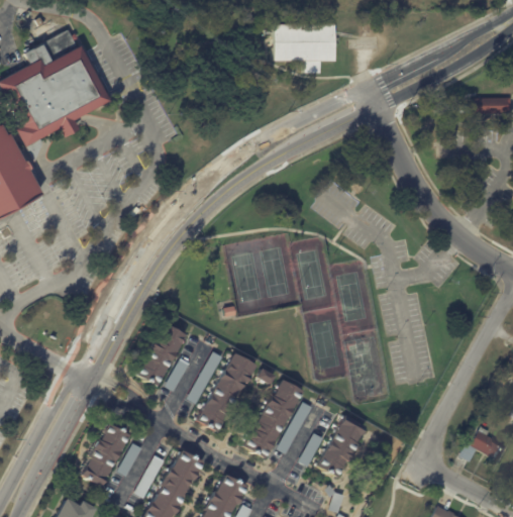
[(55,18),(60,28),(41,38),(35,28),(39,26),(36,20),(41,17),(44,23),(55,18)]
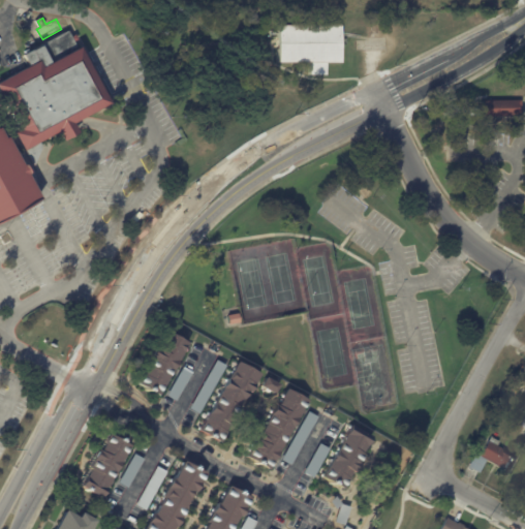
[(342,62),(327,62),(327,75),(310,75),(310,62),(279,62),(279,25),(342,25),(342,62)]
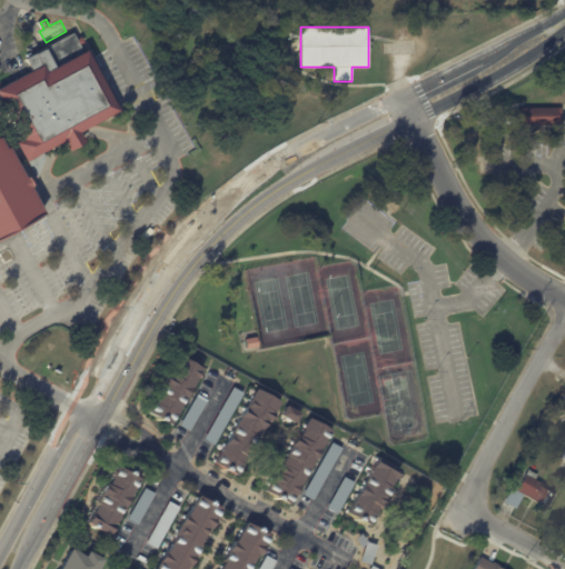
[(86,49),(120,110),(80,131),(83,137),(86,141),(69,150),(67,146),(65,141),(28,161),(0,110),(0,102),(2,102),(0,98),(0,88),(43,65),(47,71),(86,49)]
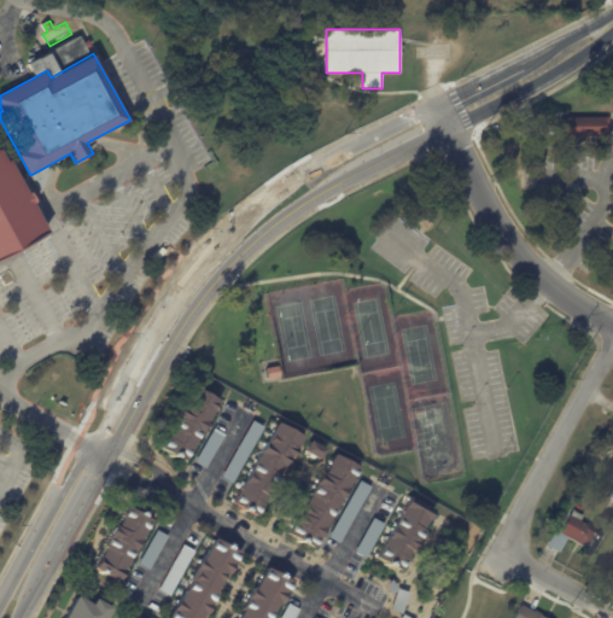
[(611,135),(562,135),(562,117),(611,117),(611,135)]
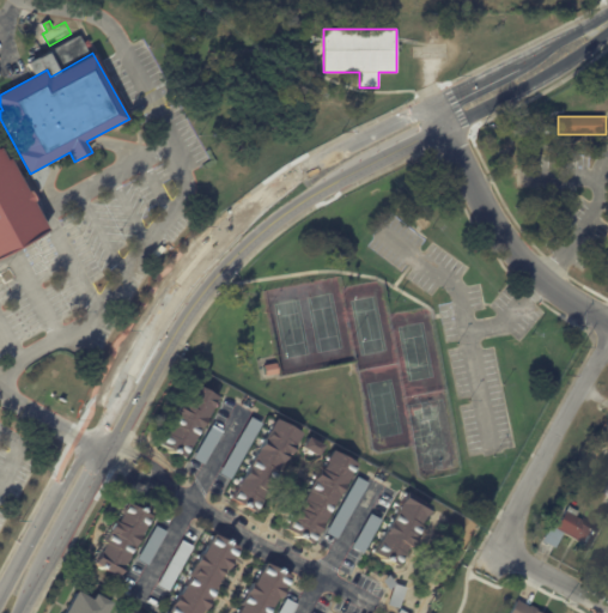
[(0,153),(4,159),(7,158),(41,220),(46,230),(0,254),(0,153)]
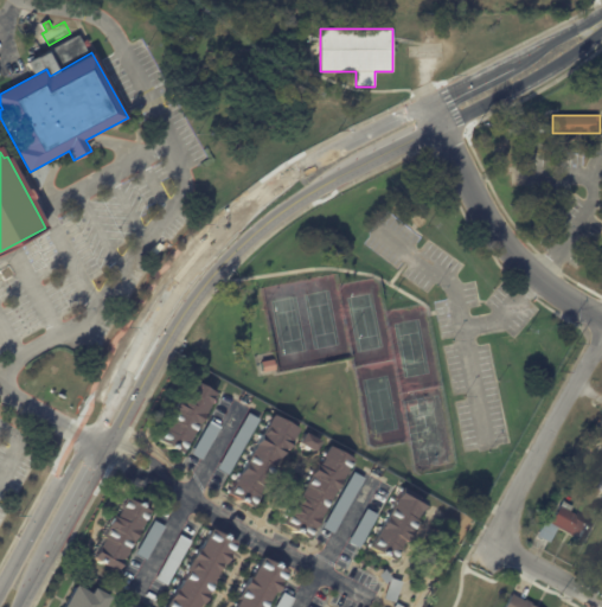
[(262,363),(274,360),(276,371),(264,374),(262,363)]
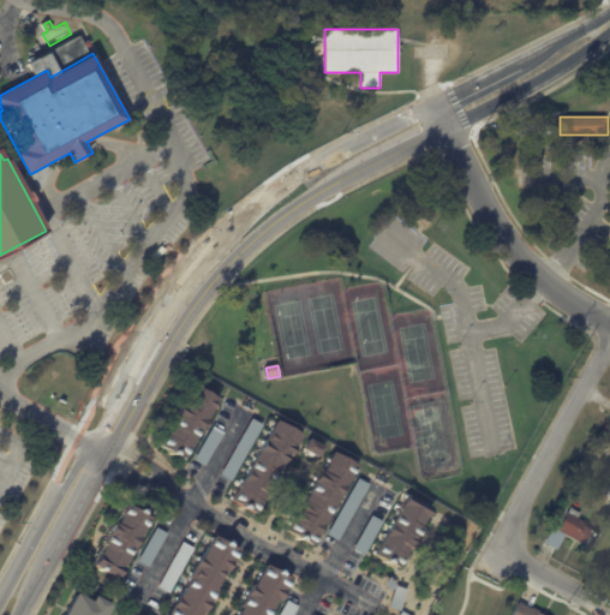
[(219,399),(186,460),(173,453),(162,446),(172,427),(171,425),(183,404),(184,405),(195,386),(219,399)]
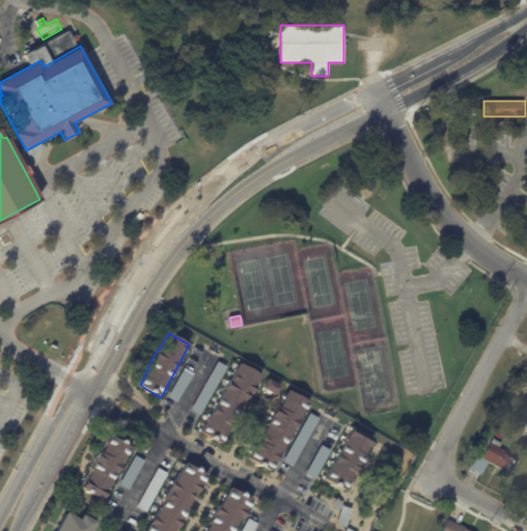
[(201,416),(191,410),(219,361),(229,366),(201,416)]
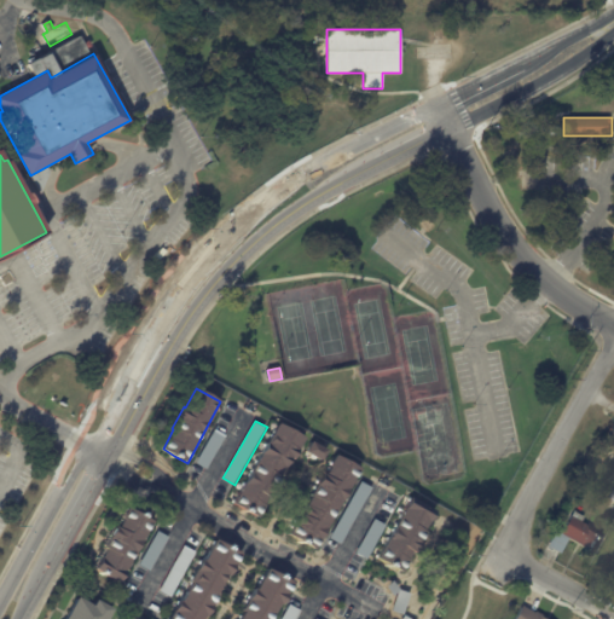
[(299,451),(294,458),(291,457),(281,476),(283,478),(271,498),(268,497),(264,504),(266,505),(259,519),(233,504),(279,422),(305,437),(299,449),(300,449),(299,451)]
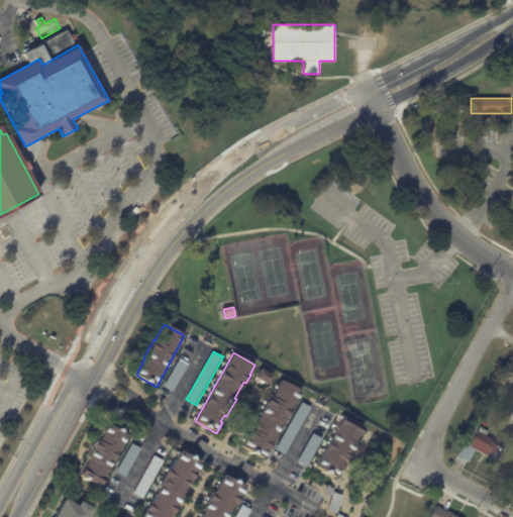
[(189,364),(173,392),(164,387),(180,357),(189,364)]
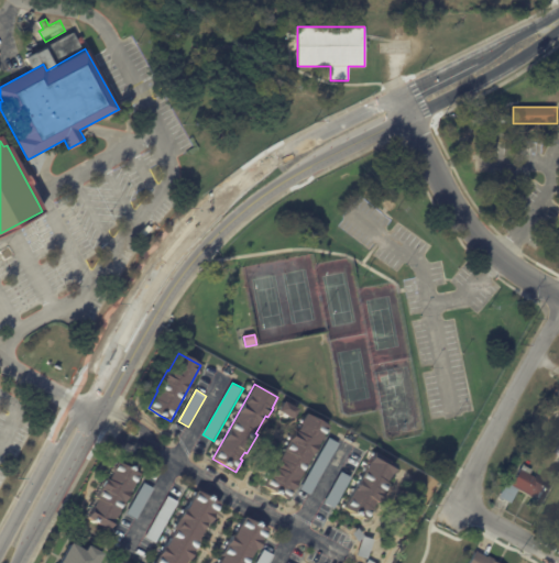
[(288,418),(285,416),(286,412),(282,410),(288,400),(303,409),(297,419),(292,416),(289,418),(288,418)]
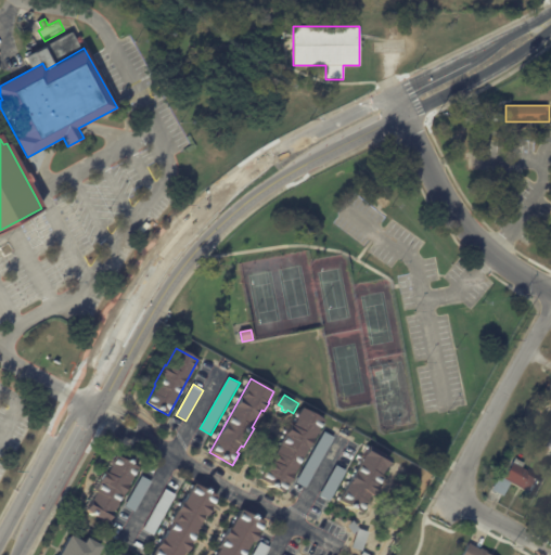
[(260,479),(280,444),(279,444),(291,423),(293,425),(296,420),(295,418),(302,408),(324,422),(282,492),(274,488),(274,489),(270,486),(260,479)]
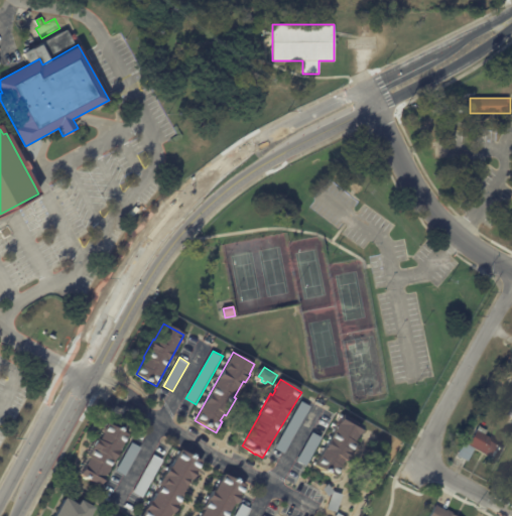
[(311,406),(285,454),(276,448),(302,401),(311,406)]
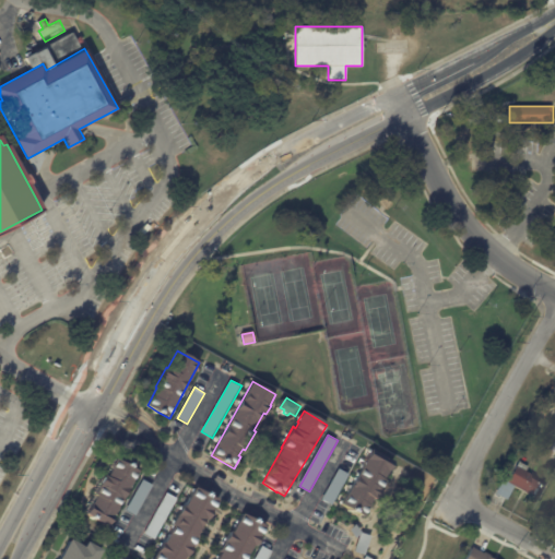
[(391,463),(384,478),(386,479),(374,499),(373,498),(363,515),(354,511),(351,510),(351,509),(341,502),(373,449),(393,461),(391,463)]
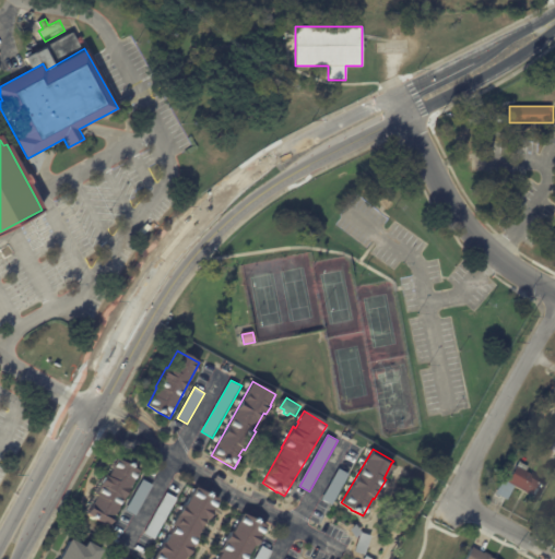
[(139,470),(110,520),(111,520),(108,526),(87,514),(97,496),(95,495),(105,475),(107,476),(111,470),(110,468),(117,458),(139,470)]
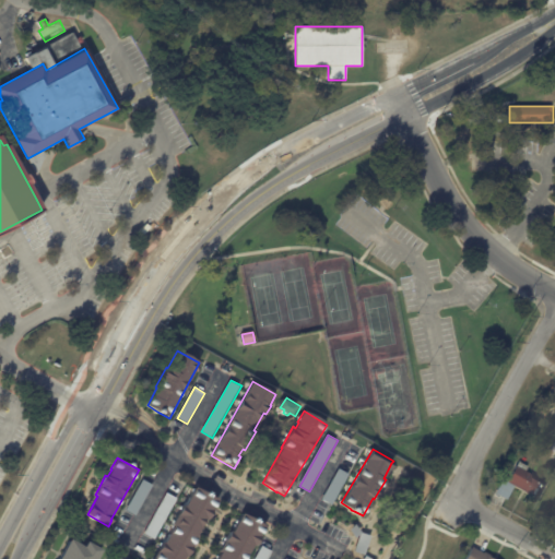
[(551,483),(542,499),(520,486),(512,499),(500,492),(508,478),(512,482),(524,461),(533,466),(531,471),(551,483)]
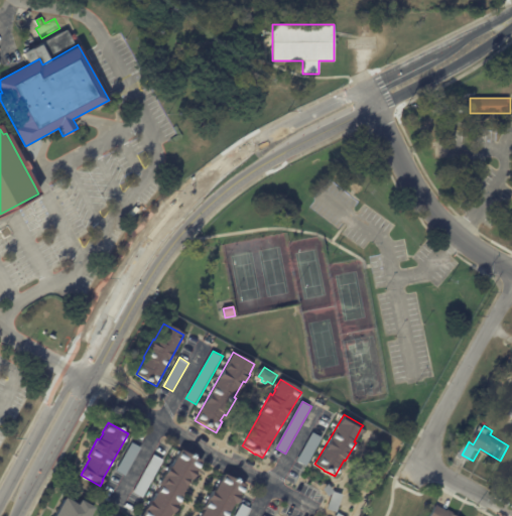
[(313,432),(323,437),(306,466),(297,461),(313,432)]
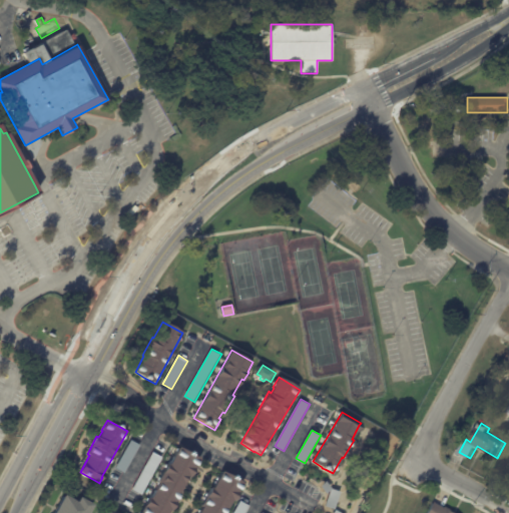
[(132,440),(141,445),(125,473),(116,468),(132,440)]
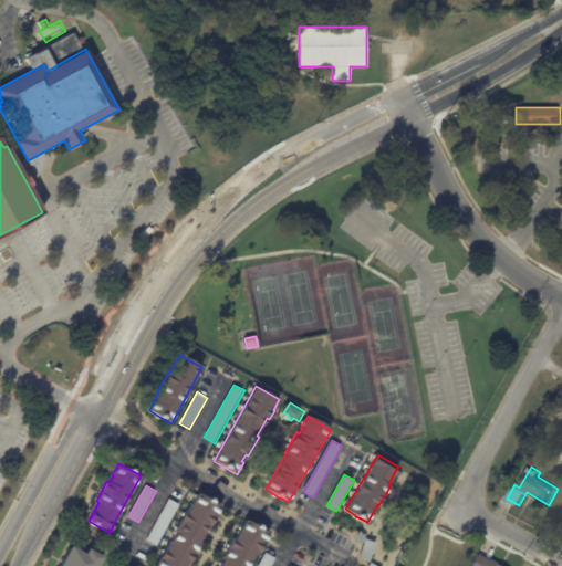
[(155,565),(197,493),(221,506),(187,565),(155,565)]
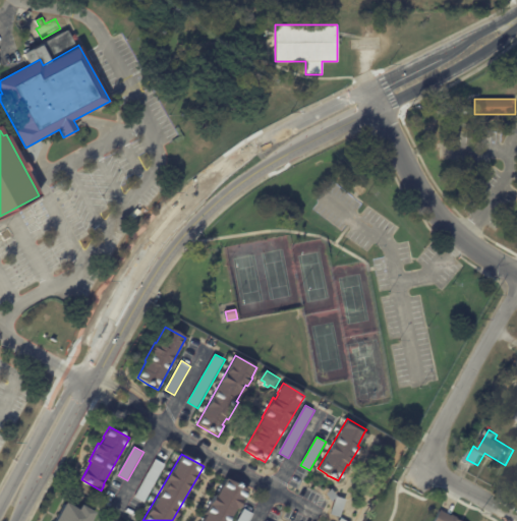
[(157,459),(166,464),(146,502),(135,497),(157,459)]
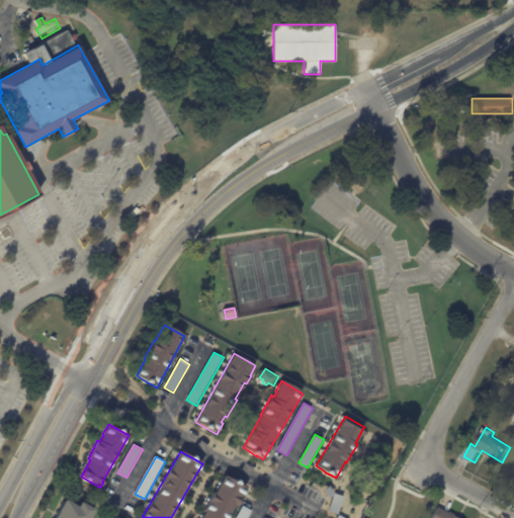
[(199,517),(225,476),(247,488),(229,517),(199,517)]
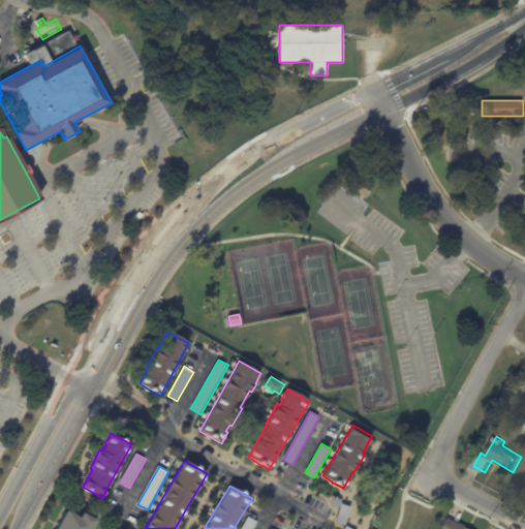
[(342,503),(335,508),(330,501),(337,496),(342,503)]
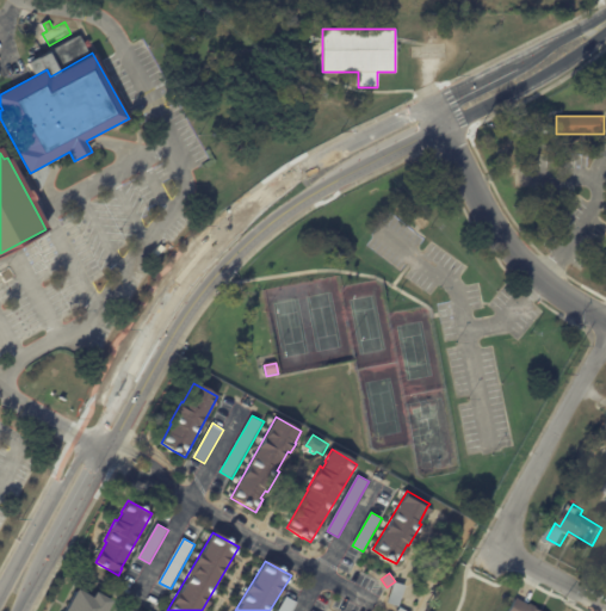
[(399,606),(388,603),(395,582),(406,586),(399,606)]
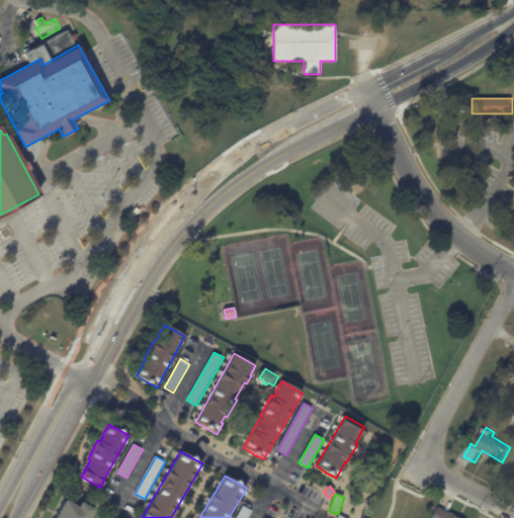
[(95,509),(90,517),(55,517),(66,499),(79,507),(82,502),(95,509)]
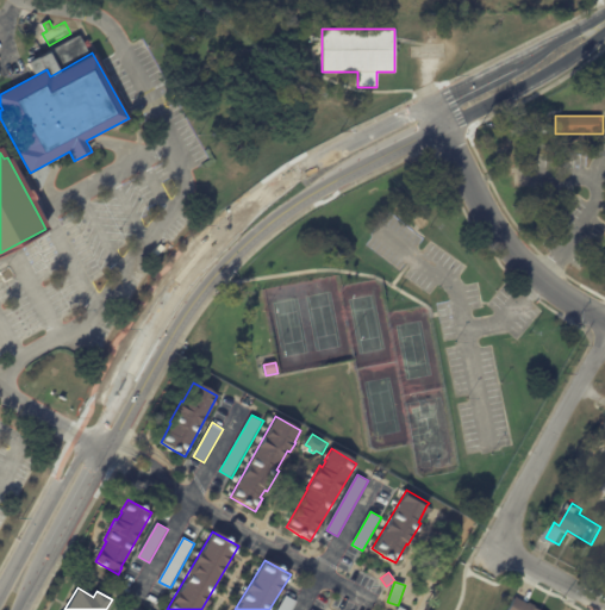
[(278,609),(287,595),(298,602),(293,609),(278,609)]
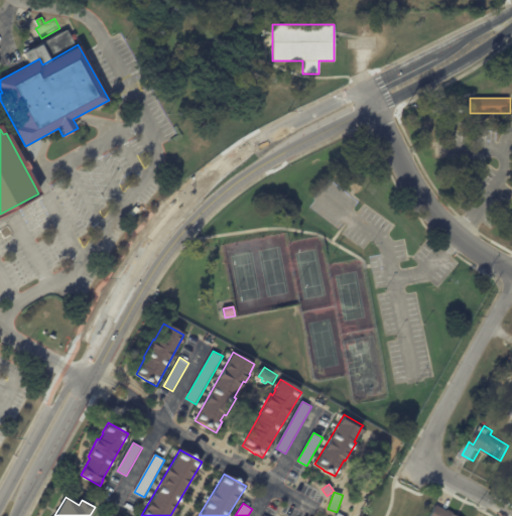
[(440,506),(450,511),(451,510),(458,514),(458,515),(460,515),(433,515),(439,506),(440,506)]
